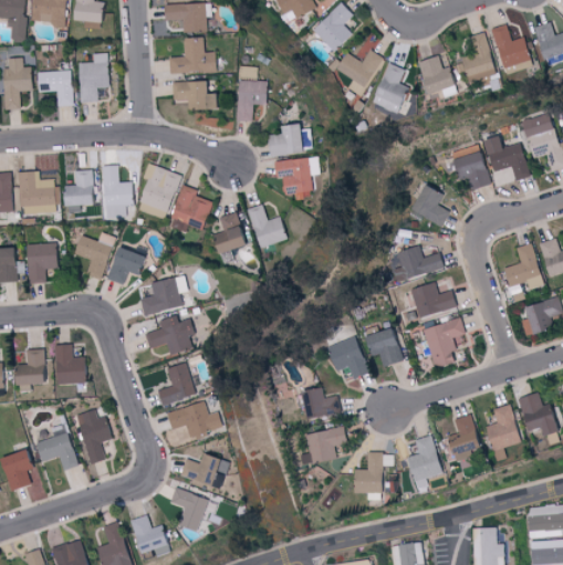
[(0,17),(8,18),(7,27),(11,27),(10,40),(24,41),(25,0),(0,0),(0,17)]
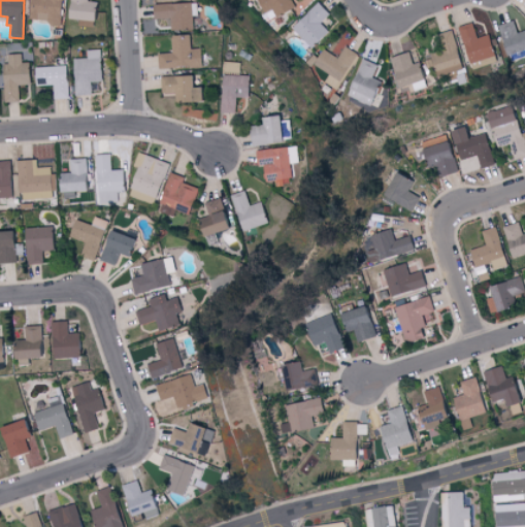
[(29,0),(29,22),(61,23),(62,0),(29,0)]
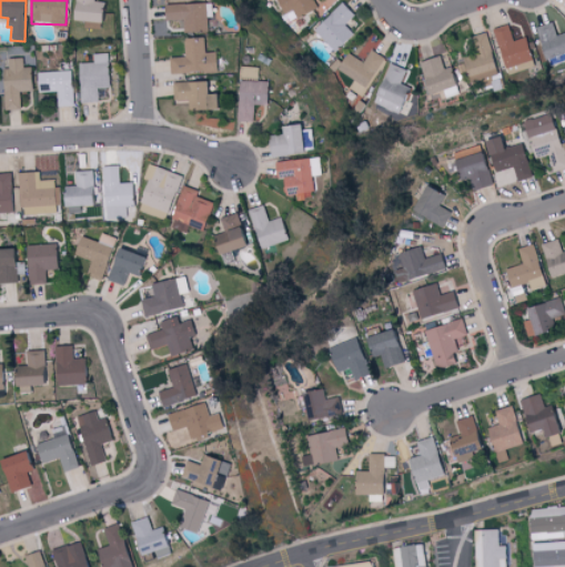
[(76,0),(74,20),(103,21),(104,1),(94,1),(93,0),(76,0)]
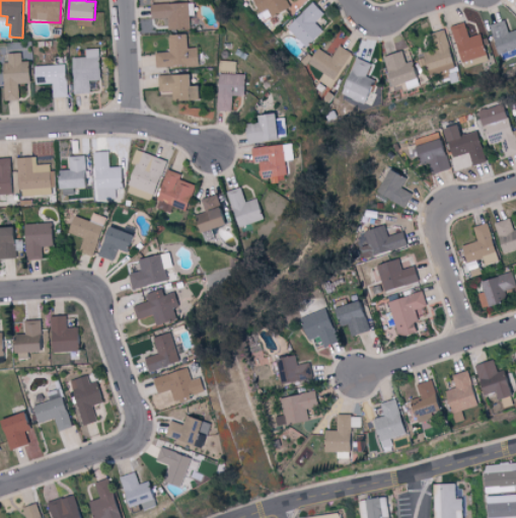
[(166,17),(167,29),(189,28),(189,10),(193,10),(193,2),(150,4),(150,17),(166,17)]
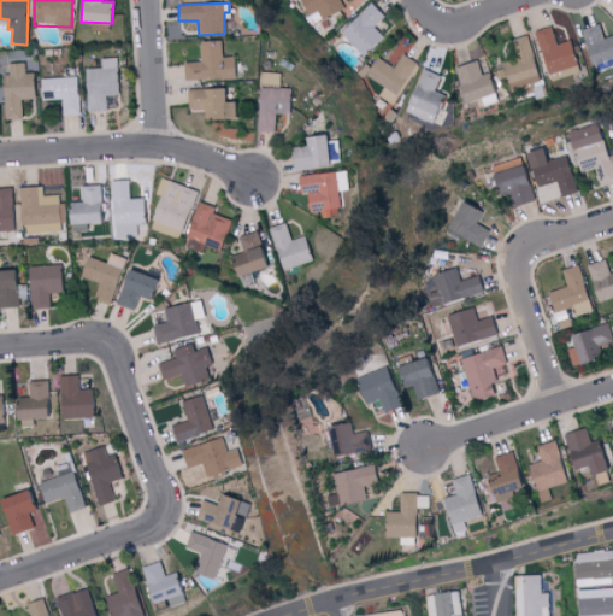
[(363,57),(383,36),(373,25),(384,17),(371,3),(340,31),(363,57)]
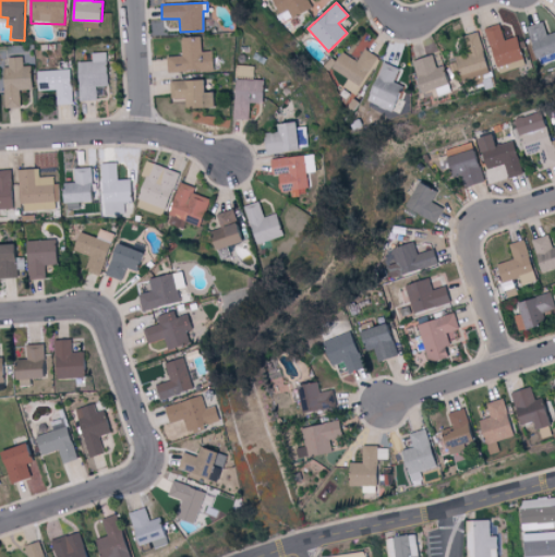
[(554,31),(546,34),(542,21),(527,25),(538,64),(554,59),(554,31)]
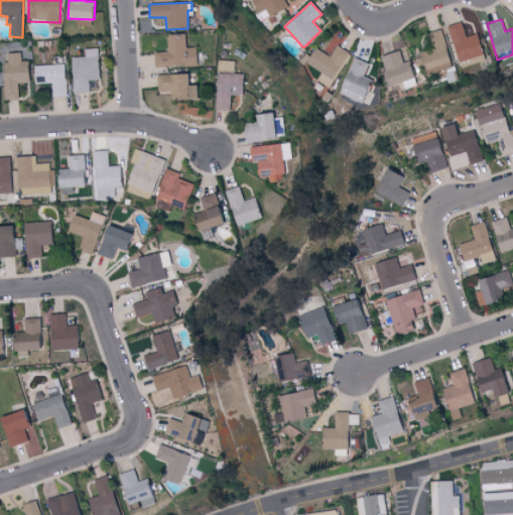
[(446,25),(460,68),(485,59),(477,33),(465,37),(461,21),(446,25)]
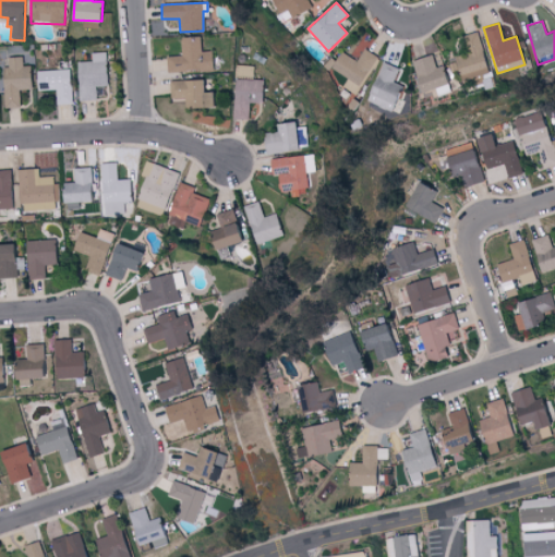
[(462,85),(485,80),(484,77),(490,76),(478,32),(460,36),(466,52),(455,56),(462,85)]
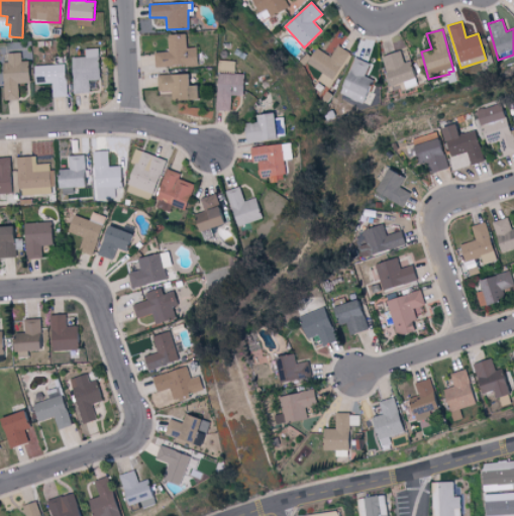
[(167,34),(168,52),(153,52),(155,67),(197,65),(196,46),(186,47),(185,33),(167,34)]
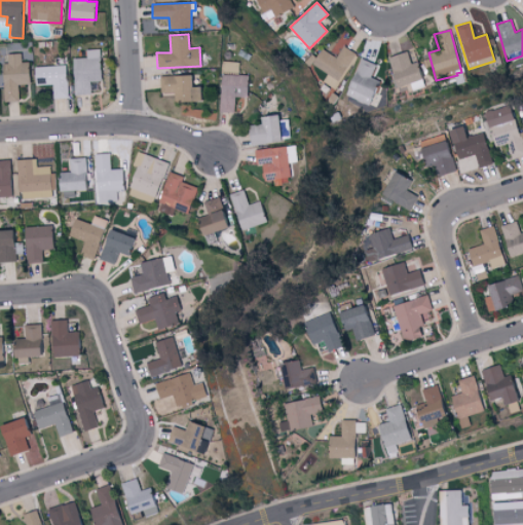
[(353,51),(341,46),(336,57),(320,48),(311,66),(326,73),(321,82),(335,89),(353,51)]
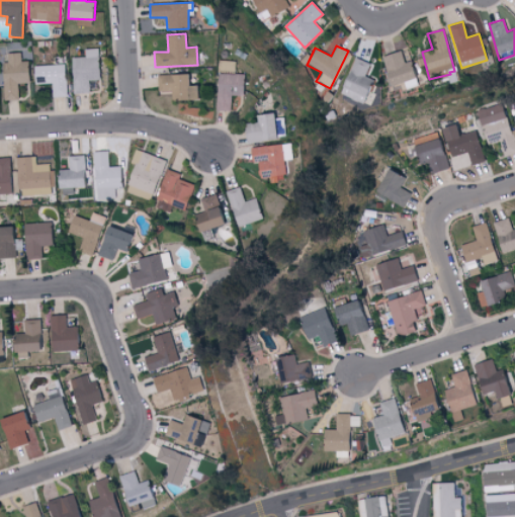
[(84,57),(71,57),(73,93),(89,92),(88,80),(99,79),(98,48),(84,49),(84,57)]
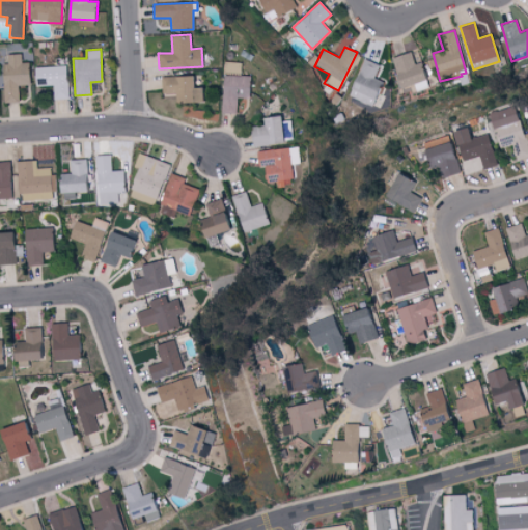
[(392,57),(403,90),(416,86),(417,91),(429,87),(421,61),(414,64),(411,52),(392,57)]
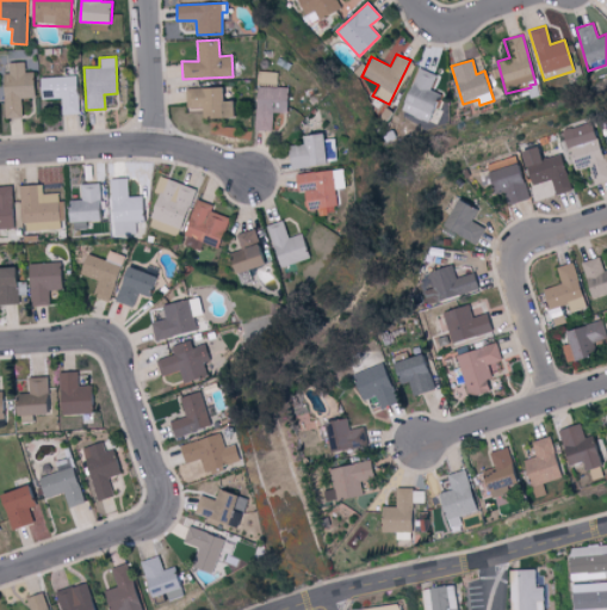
[(2,73),(4,118),(22,117),(20,98),(35,97),(33,72),(24,72),(24,61),(7,62),(7,72),(2,73)]
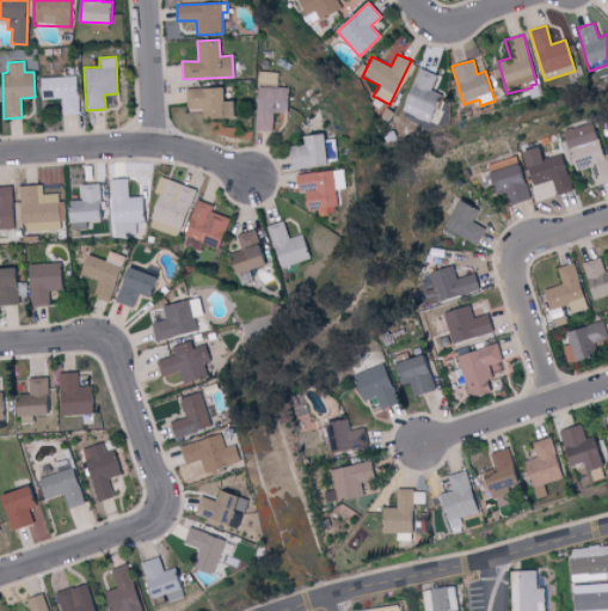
[(437,74),(418,67),(401,110),(431,123),(442,95),(431,90),(437,74)]
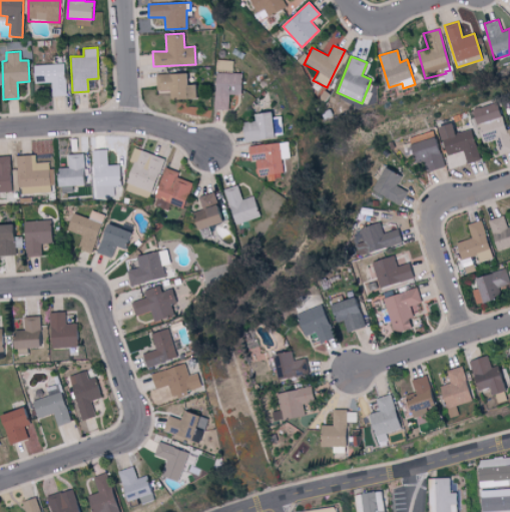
[(34,83),(51,82),(51,96),(65,95),(64,63),(34,64),(34,83)]
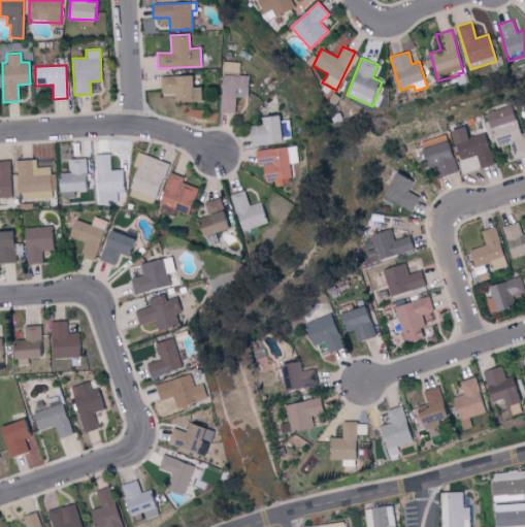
[(248,74),(222,73),(220,112),(234,112),(235,97),(248,97),(248,74)]
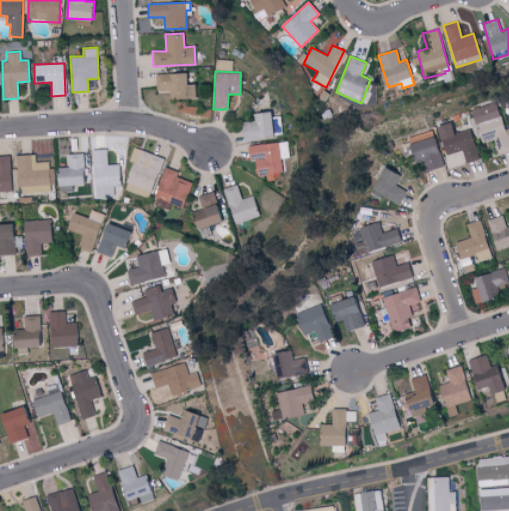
[(196,84),(187,85),(187,73),(155,74),(156,91),(169,90),(169,99),(196,98),(196,84)]
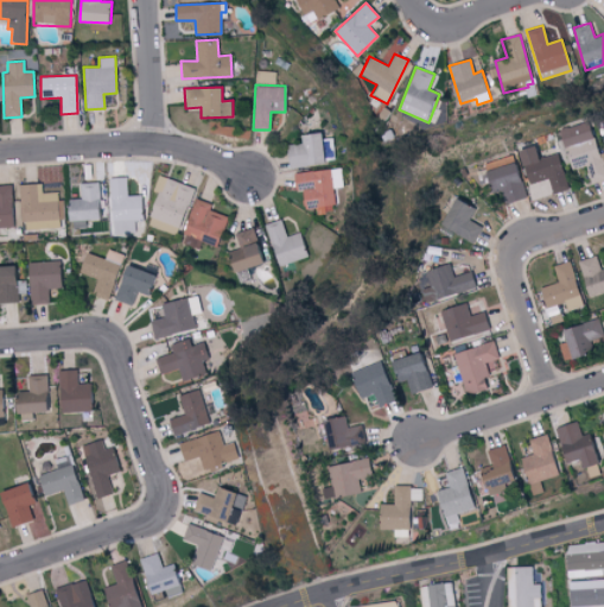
[(570,169),(585,165),(590,183),(603,178),(603,176),(589,120),(559,130),(570,169)]
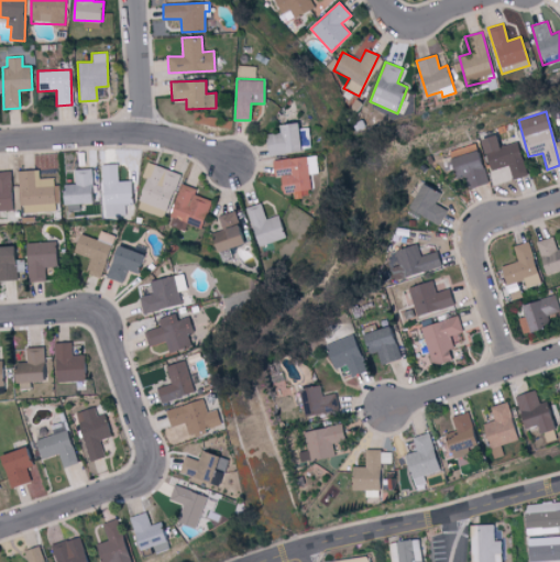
[(265,134),(267,155),(311,151),(308,128),(300,129),(299,122),(278,124),(278,132),(265,134)]
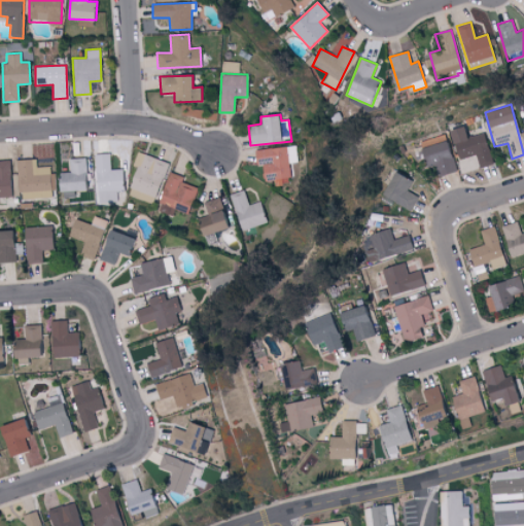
[(449,131),(458,160),(474,154),(478,168),(492,164),(483,133),(466,138),(463,127),(449,131)]
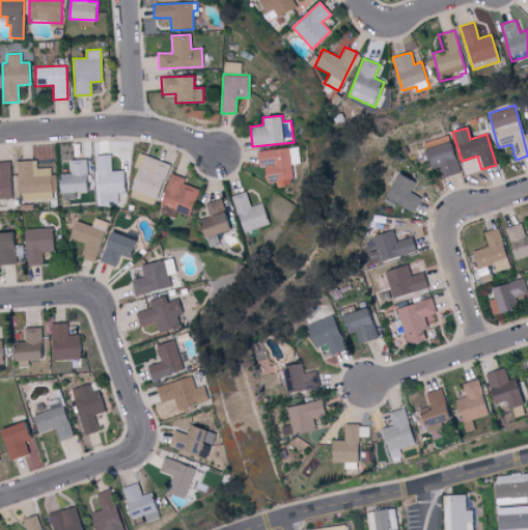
[(423,141),(429,168),(438,166),(440,177),(457,173),(449,136),(423,141)]
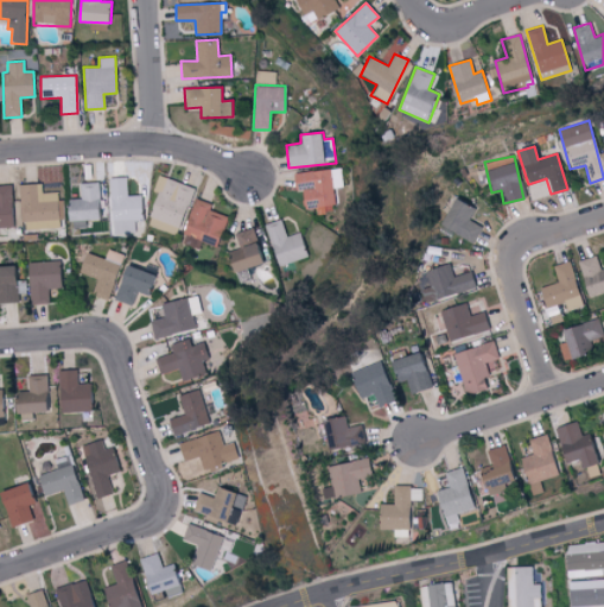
[(344,187),(342,168),(294,174),(297,191),(303,190),(305,209),(317,208),(318,215),(328,214),(328,207),(336,206),(334,188),(344,187)]
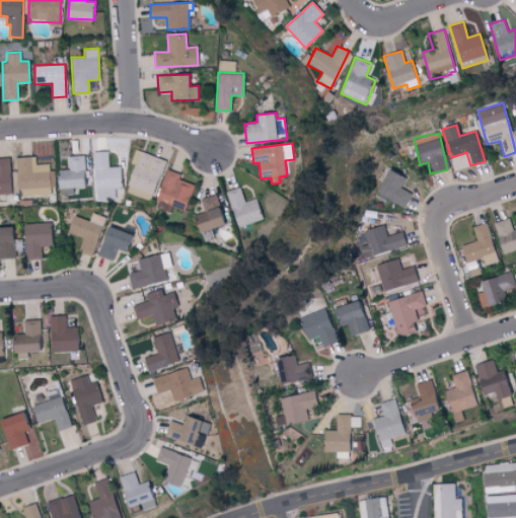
[(165,160),(135,149),(130,163),(135,164),(126,192),(151,201),(165,160)]
